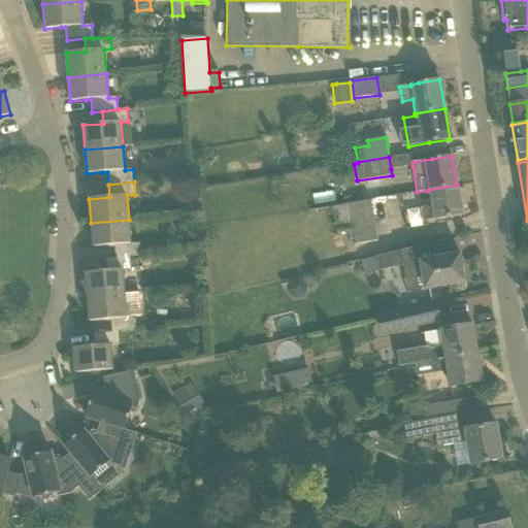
[(423,222),(441,219),(462,216),(457,185),(428,190),(428,191),(431,205),(420,207),(423,222)]
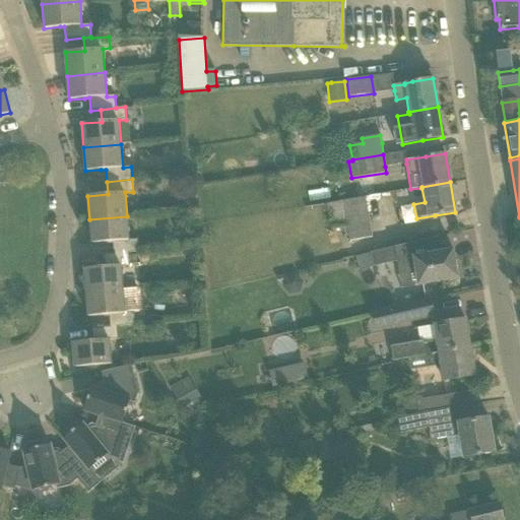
[(348,242),(372,238),(365,197),(326,203),(330,228),(345,225),(348,242)]
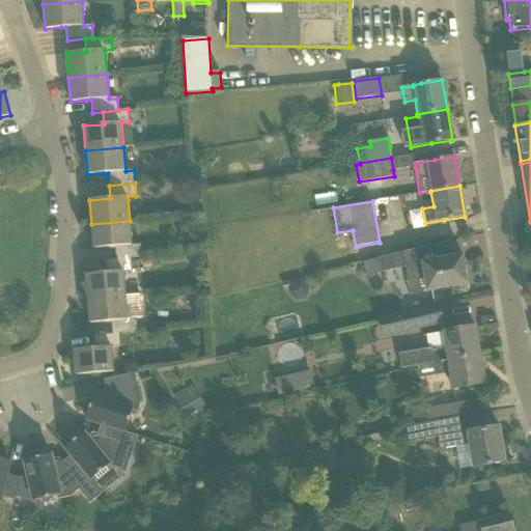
[(93,249),(109,247),(114,247),(115,259),(131,257),(131,258),(141,257),(140,245),(132,246),(130,221),(91,224),(93,249)]
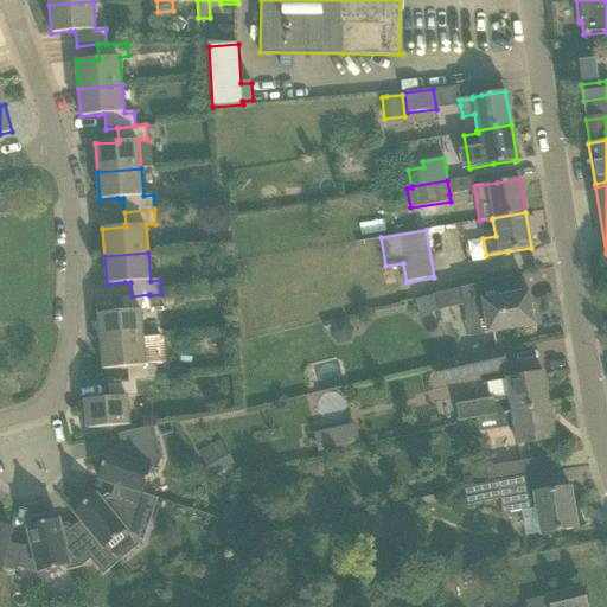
[(480,285),(433,295),(436,312),(464,305),(466,318),(484,314),(487,333),(535,325),(529,292),(516,294),(484,299),(480,285)]
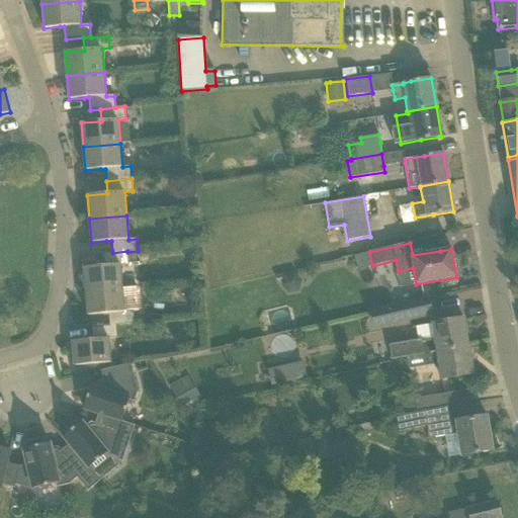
[(102,254),(104,266),(84,268),(86,291),(123,288),(121,264),(128,264),(127,252),(127,251),(112,253),(102,254)]
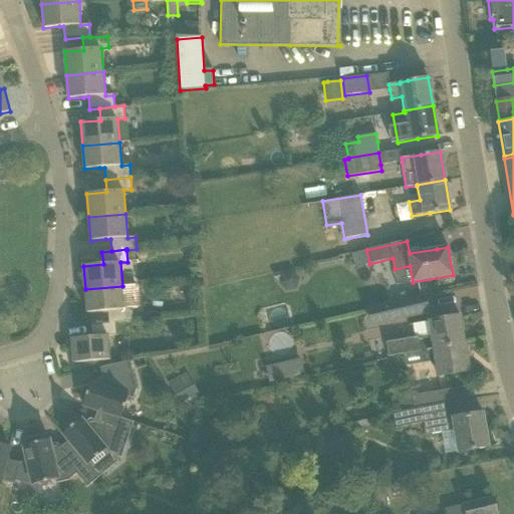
[(366,250),(352,253),(356,267),(369,264),(366,250)]
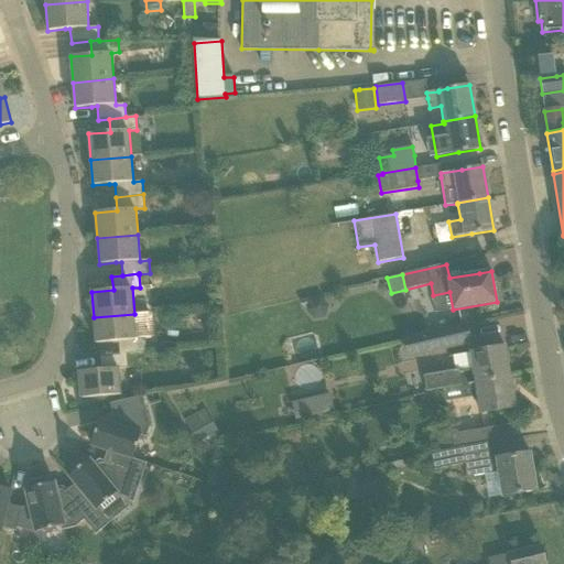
[(136,339),(134,314),(94,317),(96,344),(118,342),(119,354),(127,354),(127,355),(145,354),(145,338),(136,339)]
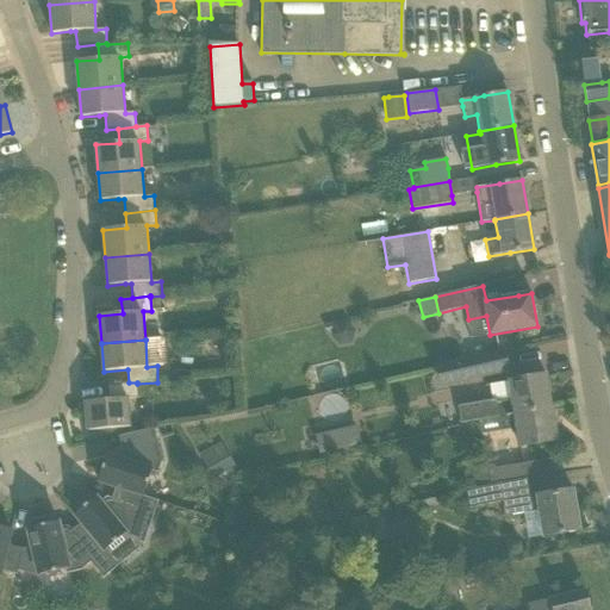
[(504,348),(458,359),(464,383),(509,371),(504,348)]
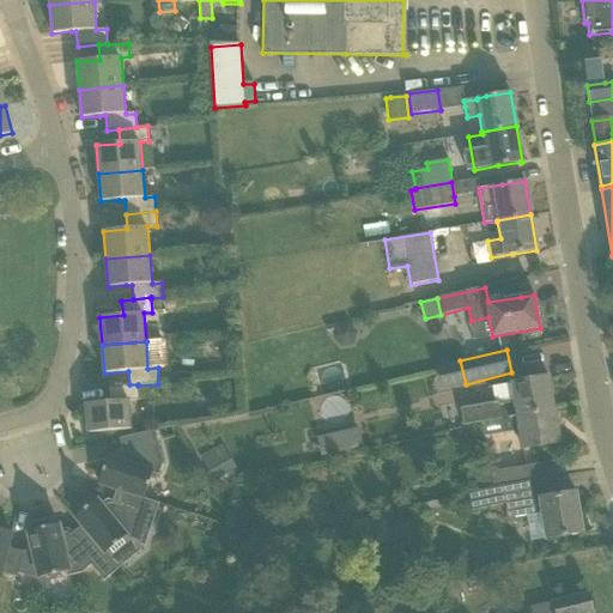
[(548,377),(525,381),(510,383),(510,384),(492,388),(495,402),(461,408),(463,425),(502,418),(502,419),(554,410),(548,377)]
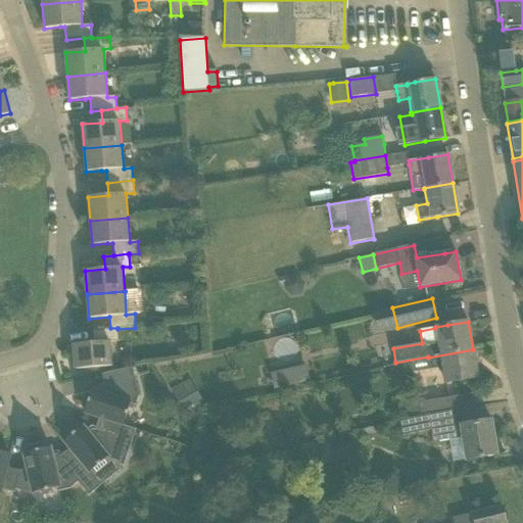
[(75,370),(95,368),(112,366),(110,341),(119,341),(117,329),(117,328),(110,328),(92,330),(93,341),(93,343),(73,345),(75,370)]
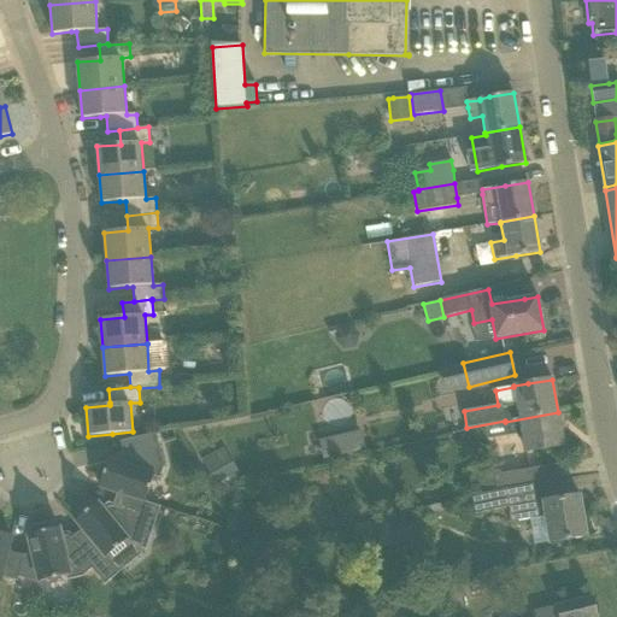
[(521,435),(524,452),(564,446),(558,412),(505,422),(507,436),(521,435)]
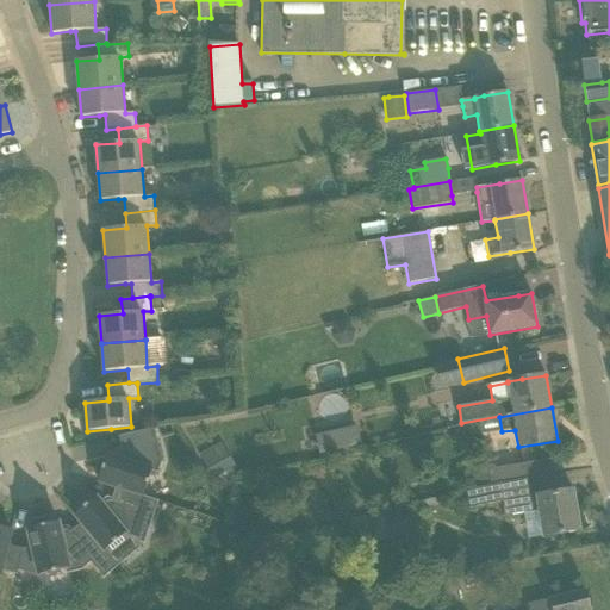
[(323,454),(365,443),(360,424),(317,436),(323,454)]
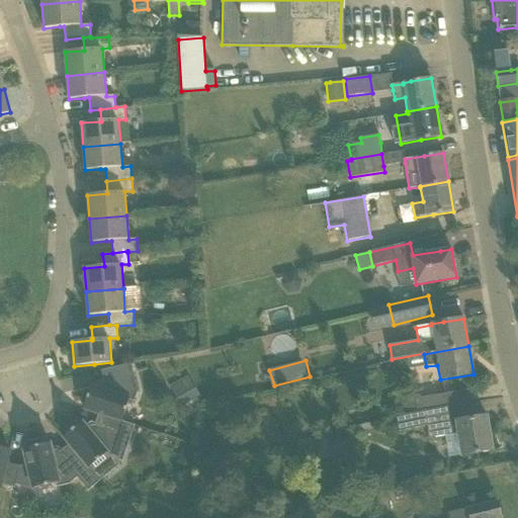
[(84,391),(81,402),(85,403),(83,409),(99,414),(120,421),(126,399),(133,401),(137,387),(131,363),(101,371),(104,382),(101,383),(99,389),(91,386),(89,392),(84,391)]
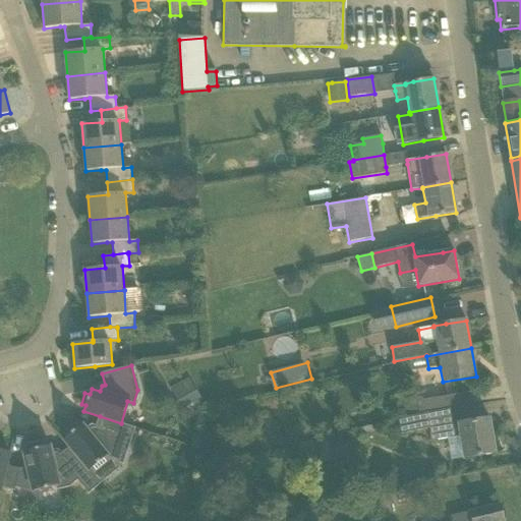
[(182,409),(200,398),(188,379),(170,389),(182,409)]
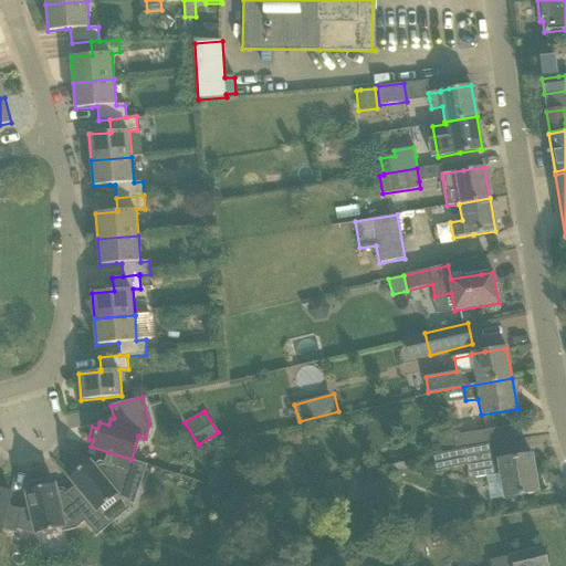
[(456,450),(489,444),(486,431),(453,436),(456,450)]
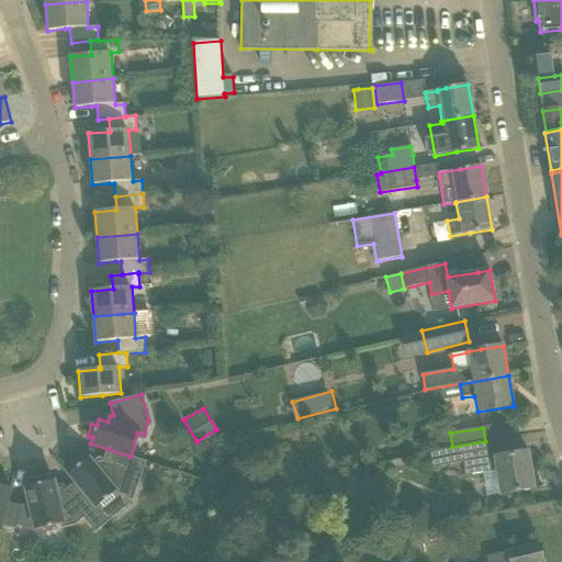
[(435,436),(437,450),(452,447),(450,433),(435,436)]
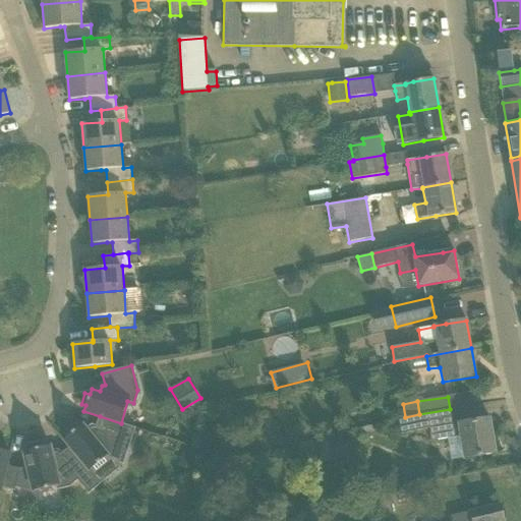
[(459,436),(463,459),(495,453),(488,418),(453,424),(450,409),(419,414),(405,417),(397,419),(399,433),(429,427),(431,441),(459,436)]
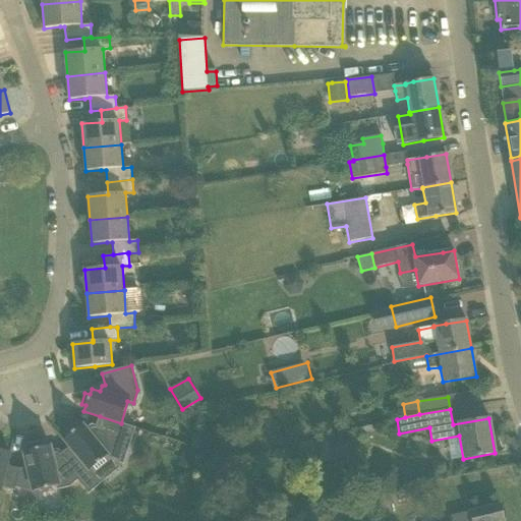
[(92,428),(88,431),(82,424),(77,428),(75,425),(66,433),(68,436),(63,440),(69,447),(90,470),(107,456),(109,460),(119,463),(123,464),(135,428),(121,423),(100,416),(95,429),(92,428)]
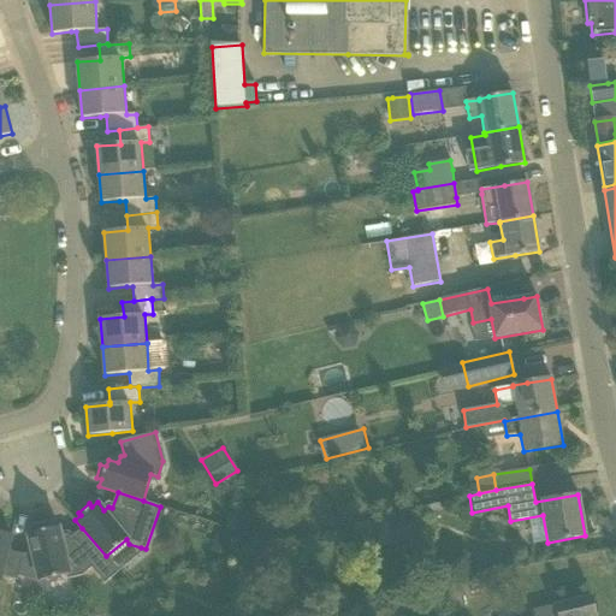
[(70,578),(84,574),(92,568),(105,584),(118,572),(106,556),(82,528),(70,539),(67,535),(61,537),(59,527),(51,529),(49,525),(33,528),(34,533),(28,535),(33,552),(23,555),(18,576),(40,579),(40,581),(69,573),(70,578)]
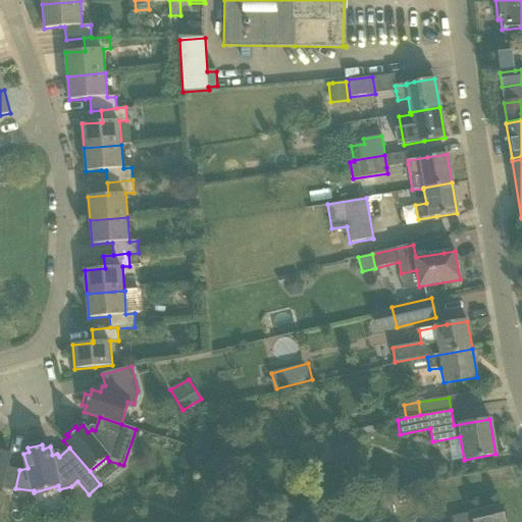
[(186,445),(183,454),(196,458),(197,457),(199,449),(186,445)]
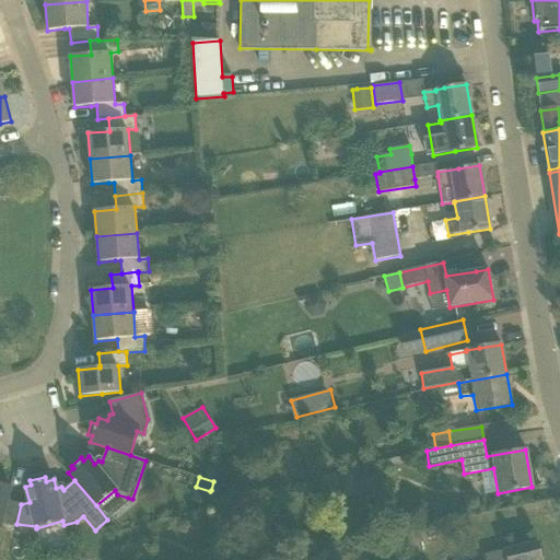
[(0,528),(10,487),(4,485),(4,481),(0,479),(0,528)]
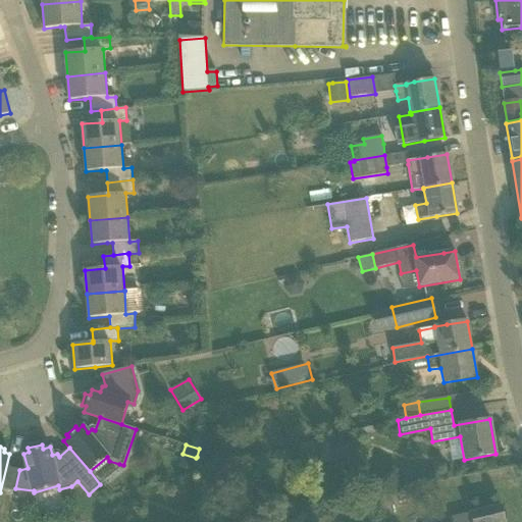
[(505,521),(501,506),(469,513),(471,521),(505,521)]
